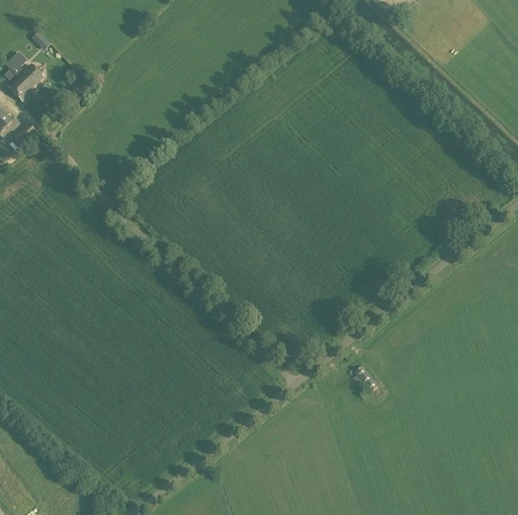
[(31,37),(44,49),(51,41),(38,29),(31,37)]
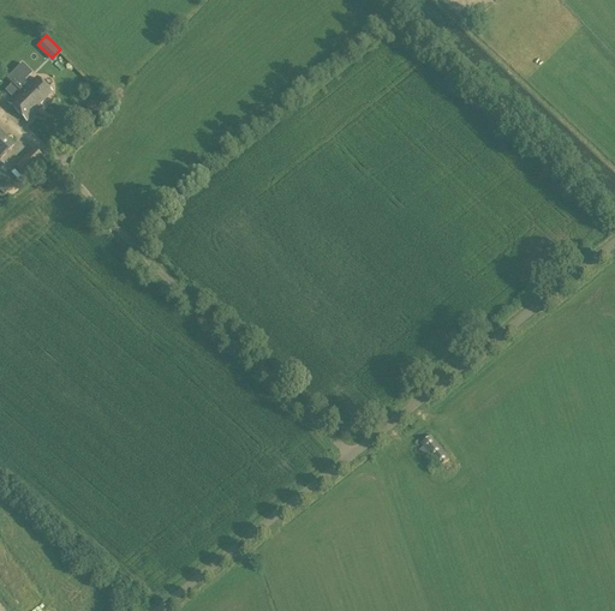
[(6,75),(18,87),(33,102),(31,103),(36,108),(41,103),(39,102),(51,90),(36,75),(28,83),(24,79),(24,77),(31,70),(22,59),(6,75)]
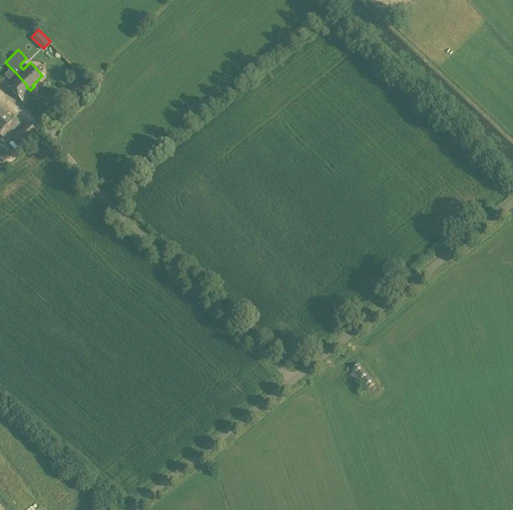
[(21,99),(30,90),(26,86),(27,85),(15,72),(5,82),(21,99)]
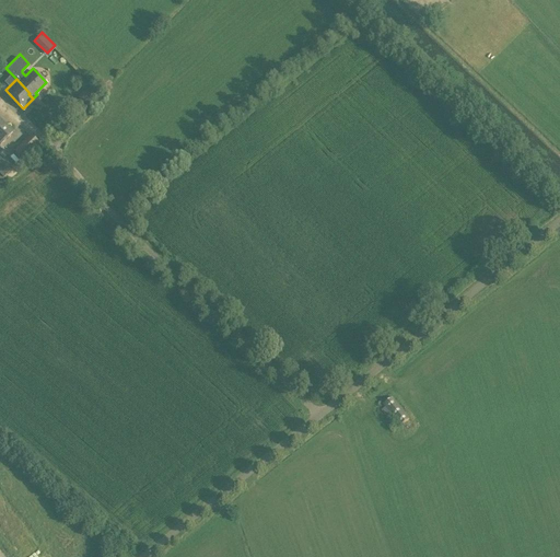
[(83,100),(90,92),(84,86),(77,93),(83,100)]
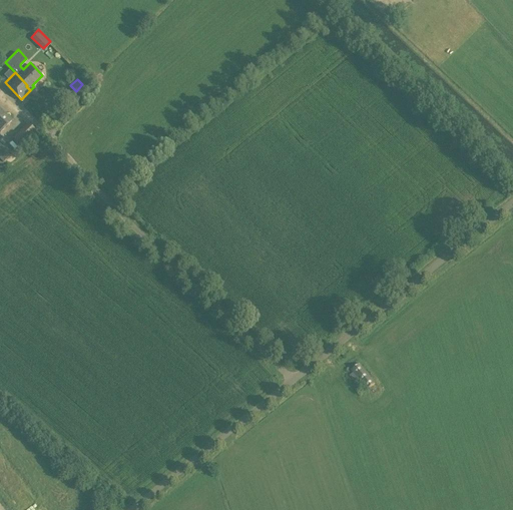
[(0,129),(12,118),(0,106),(0,129)]
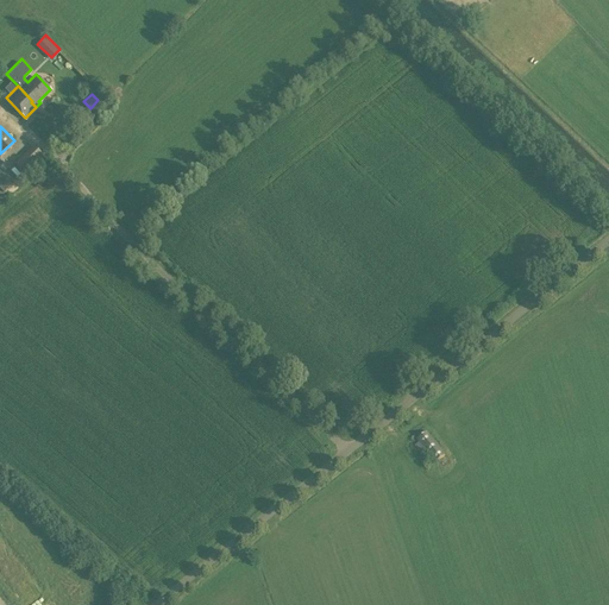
[(24,170),(42,153),(33,143),(14,161),(24,170)]
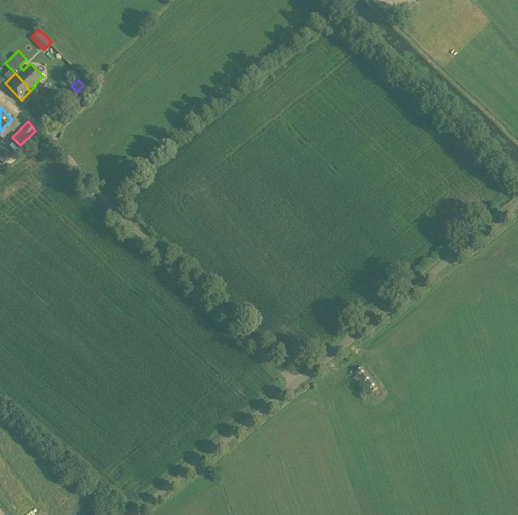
[(0,158),(2,161),(14,151),(0,135),(0,158)]
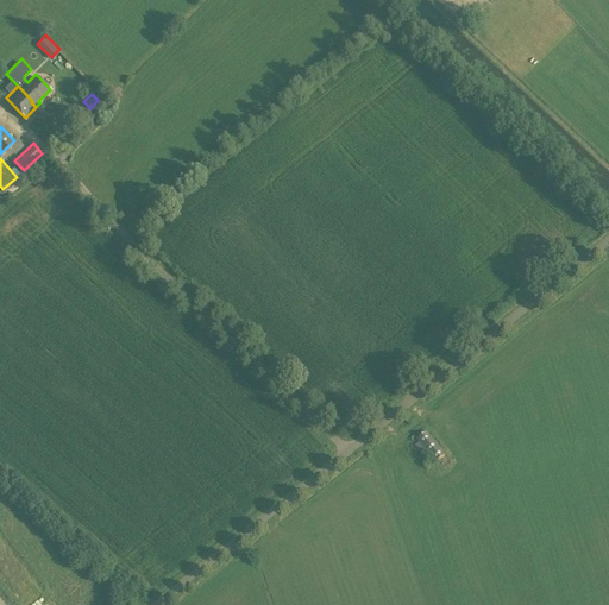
[(445,452),(427,429),(416,436),(418,440),(414,443),(420,451),(424,447),(434,460),(445,452)]
